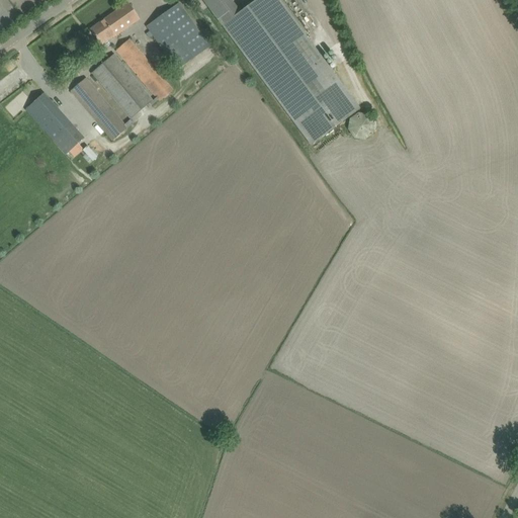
[(279,0),(256,0),(241,12),(232,0),(201,0),(222,26),(310,146),(361,110),(279,0)]
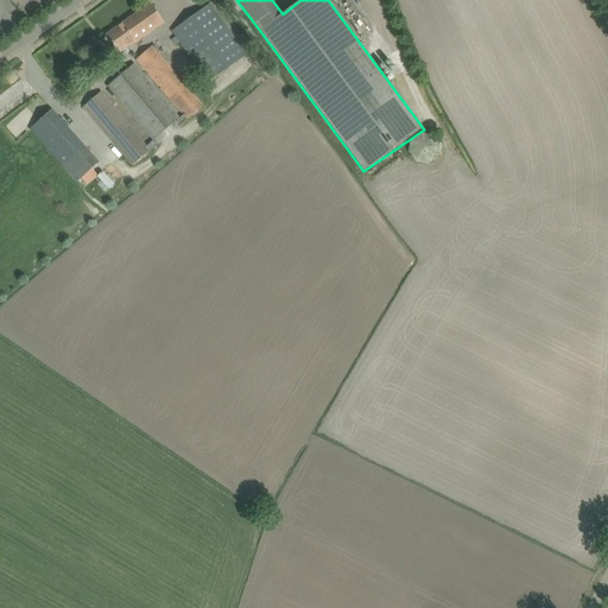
[(106,36),(113,45),(119,52),(132,43),(133,45),(164,23),(151,4),(106,36)]
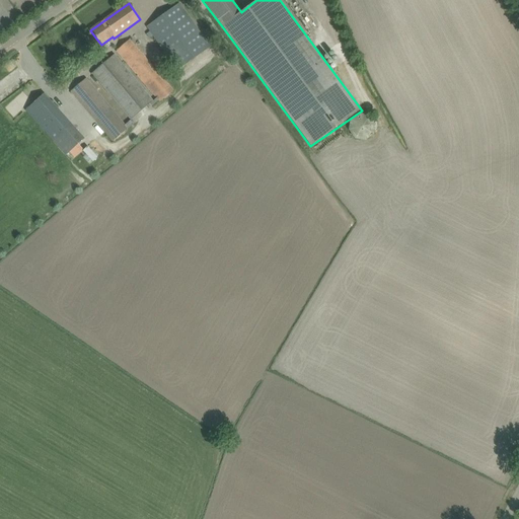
[(179,4),(147,26),(177,70),(210,47),(179,4)]
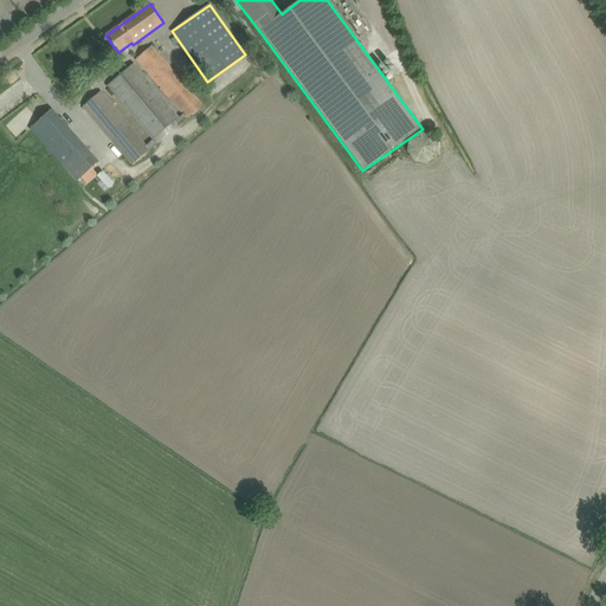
[(202,107),(184,84),(152,47),(136,60),(169,97),(184,114),(179,117),(133,63),(127,69),(113,82),(107,86),(153,140),(146,146),(134,133),(100,91),(83,105),(117,147),(133,163),(156,142),(154,140),(172,124),(174,127),(185,117),(187,120),(202,107)]
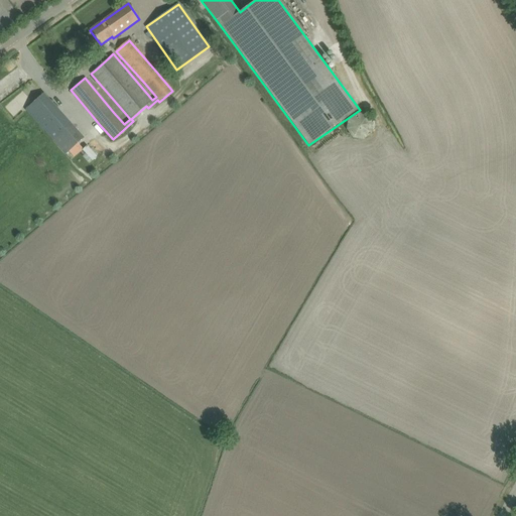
[(56,107),(50,101),(44,94),(26,110),(32,117),(38,123),(56,107)]
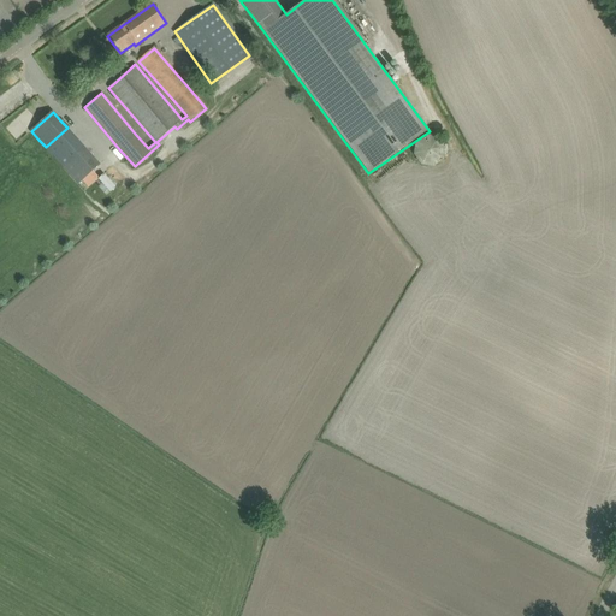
[(436,137),(433,136),(431,136),(428,136),(426,136),(424,137),(421,138),(419,141),(418,142),(416,144),(415,147),(415,149),(415,153),(416,155),(416,158),(419,160),(420,161),(422,164),(425,164),(427,165),(430,165),(432,165),(436,164),(438,164),(439,161),(442,160),(443,158),(444,155),(444,153),(444,149),(444,147),(443,144),(442,142),(440,140),(438,138),(436,137)]
